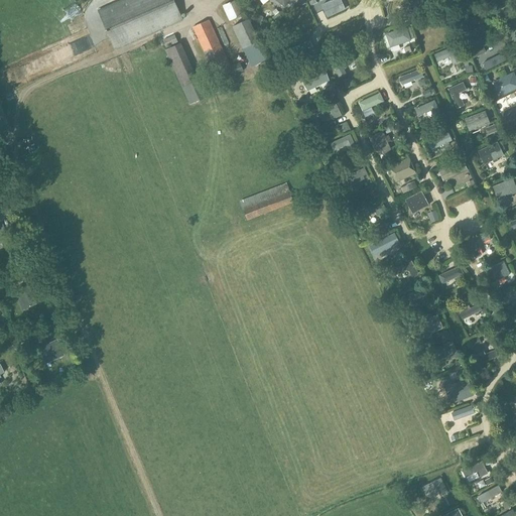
[(115,49),(183,20),(174,0),(120,0),(98,10),(115,49)]
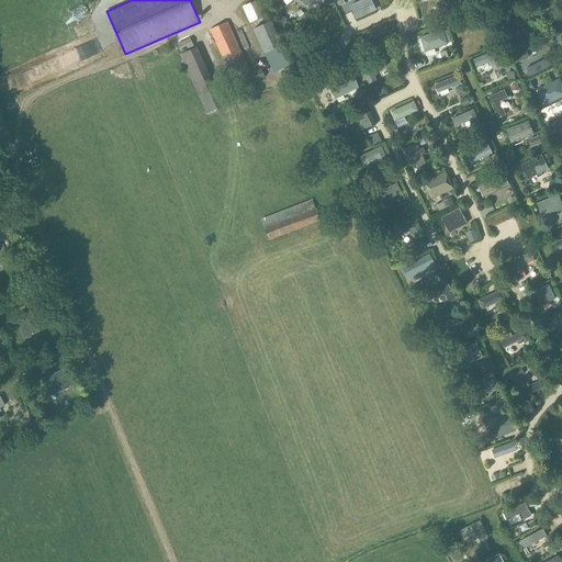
[(249,23),(267,15),(260,0),(255,0),(243,6),(249,23)]
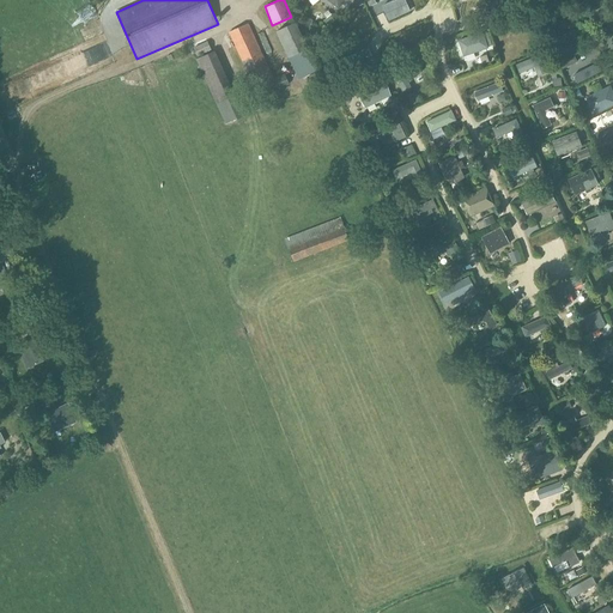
[(404,0),(392,0),(381,5),(388,20),(408,11),(404,0)]
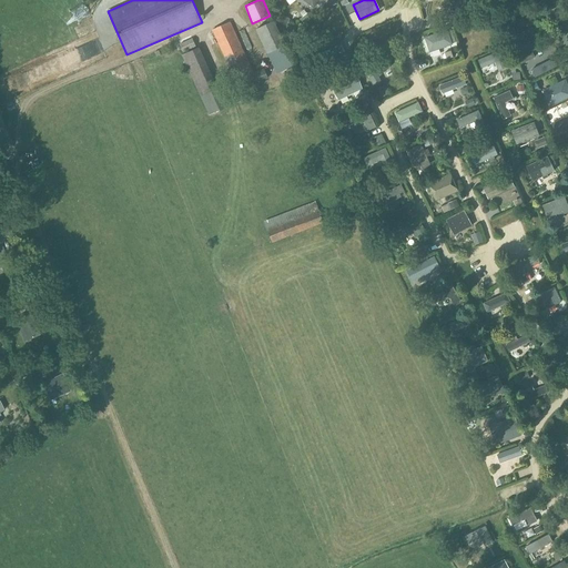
[(437,22),(443,20),(439,12),(433,14),(437,22)]
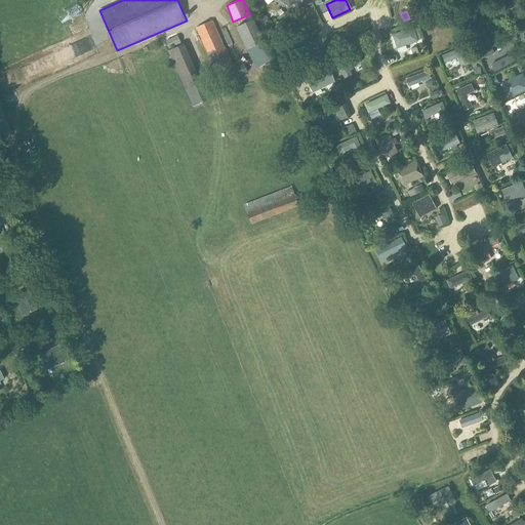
[(247,49),(255,68),(274,59),(265,41),(253,18),(236,27),(247,49)]
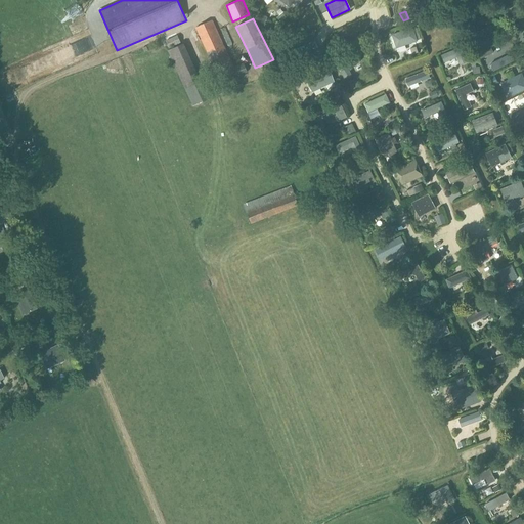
[(237,76),(238,76),(248,72),(244,63),(234,67),(213,19),(195,28),(221,83),(237,76)]
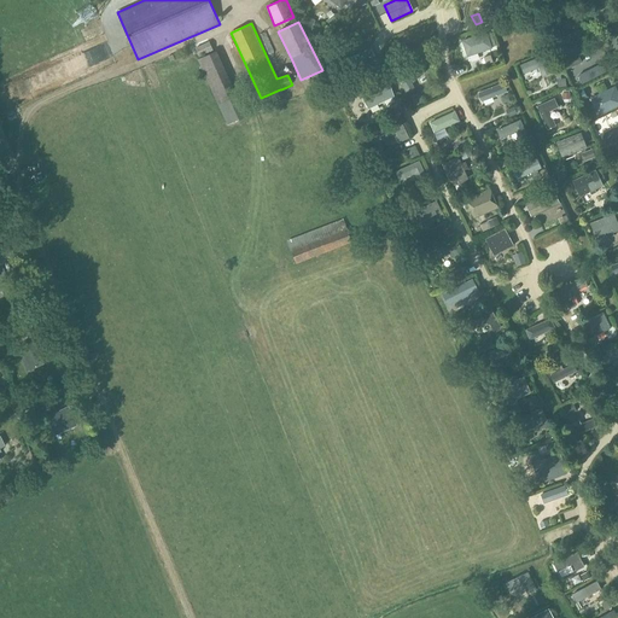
[(561,59),(587,47),(578,30),(553,42),(561,59)]
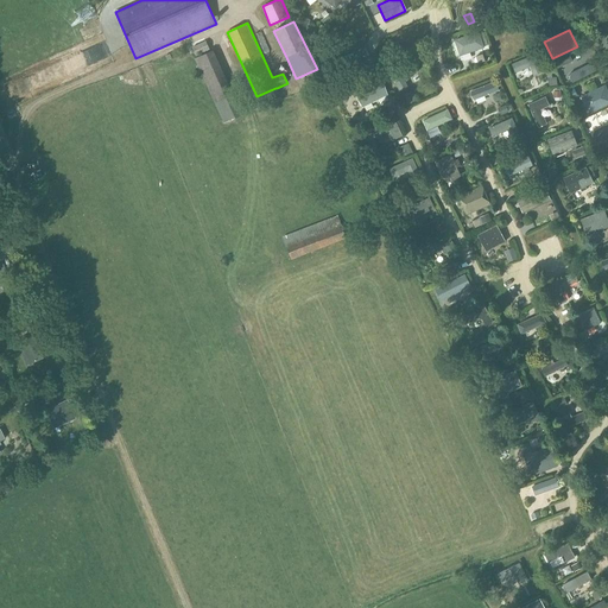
[(479,32),(454,40),(460,56),(485,48),(483,46),(488,45),(483,32),(479,33),(479,32)]
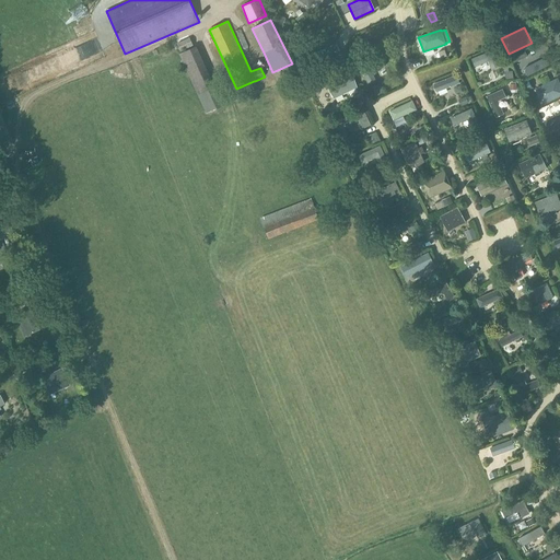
[(491,69),(500,66),(493,50),(471,59),(475,68),(488,62),(491,69)]
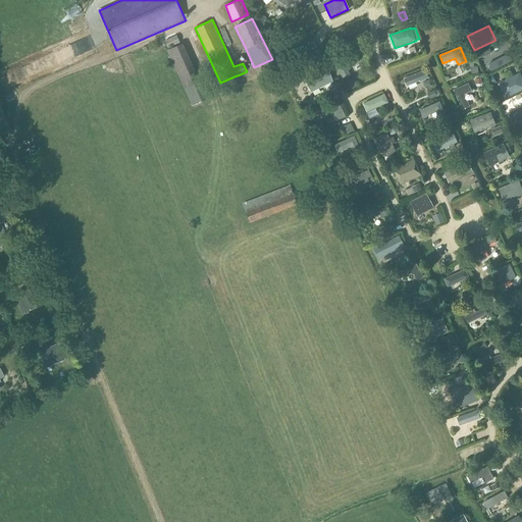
[(508,53),(487,63),(490,71),(512,60),(508,53)]
